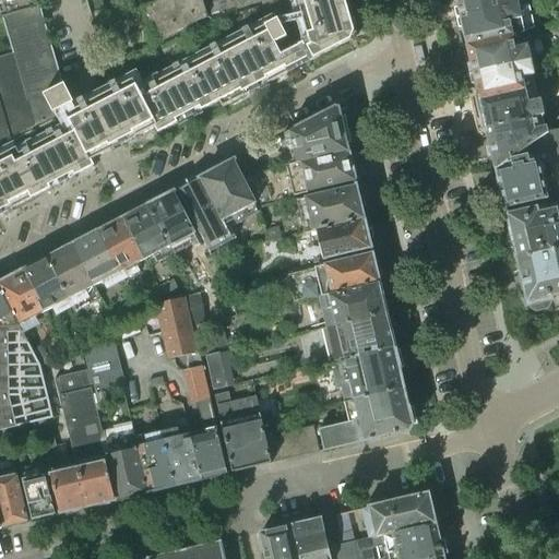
[(14,143),(0,150),(0,216),(32,200),(62,183),(95,167),(92,162),(122,145),(123,145),(128,143),(125,137),(134,131),(138,138),(157,127),(161,133),(191,117),(221,102),(222,102),(225,107),(245,97),(241,91),(250,86),(252,93),(256,91),(260,88),(257,83),(265,79),(268,84),(288,74),(310,63),(309,62),(351,40),(354,32),(344,0),(289,0),(302,44),(298,46),(299,46),(282,56),(275,44),(287,37),(277,20),(274,14),(262,21),(194,56),(143,83),(137,71),(74,104),(64,85),(63,86),(44,96),(54,115),(56,114),(61,126),(16,149),(14,143)]
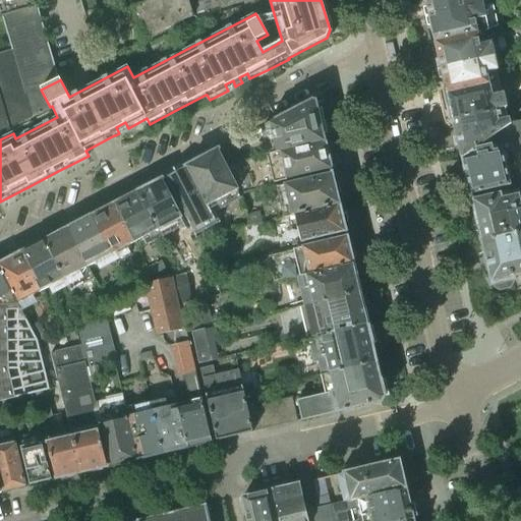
[(1,0),(6,14),(33,7),(30,0),(1,0)]
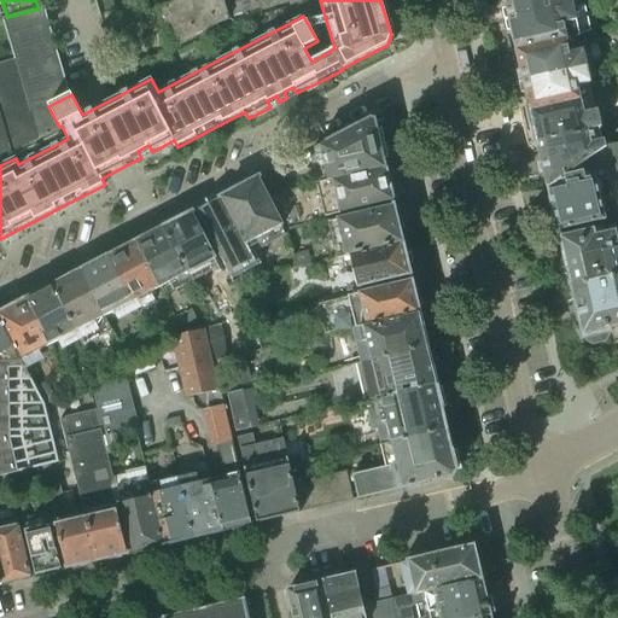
[(118,23),(112,0),(94,0),(103,28),(114,25),(118,23)]
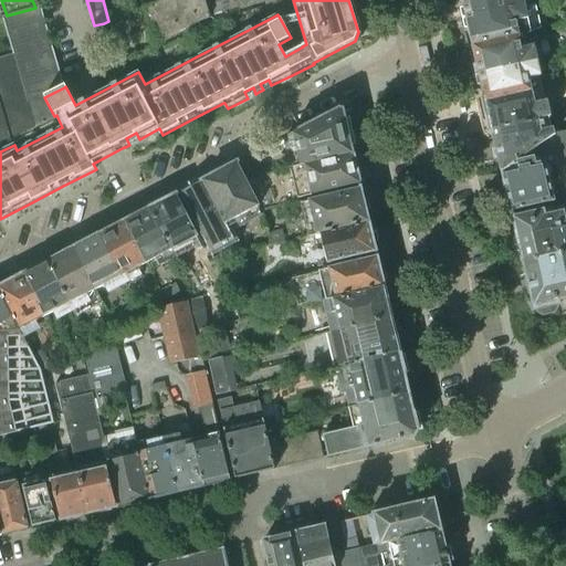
[(207,7),(203,0),(152,0),(156,4),(146,10),(156,43),(210,18),(207,7)]
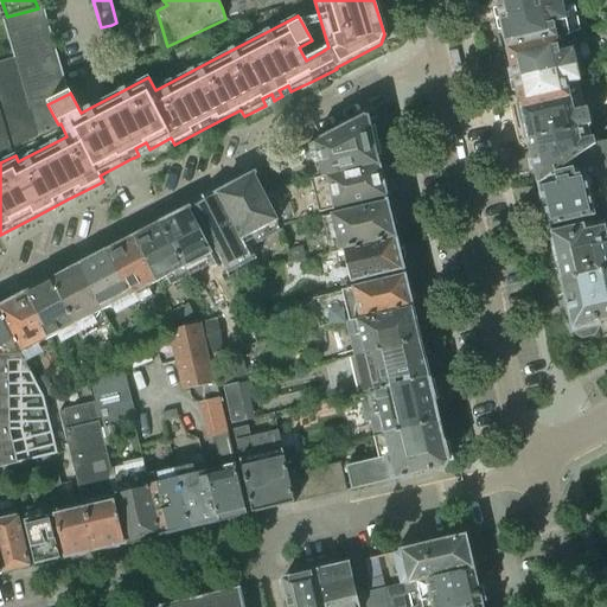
[(246,0),(227,6),(229,16),(281,0),(246,0)]
